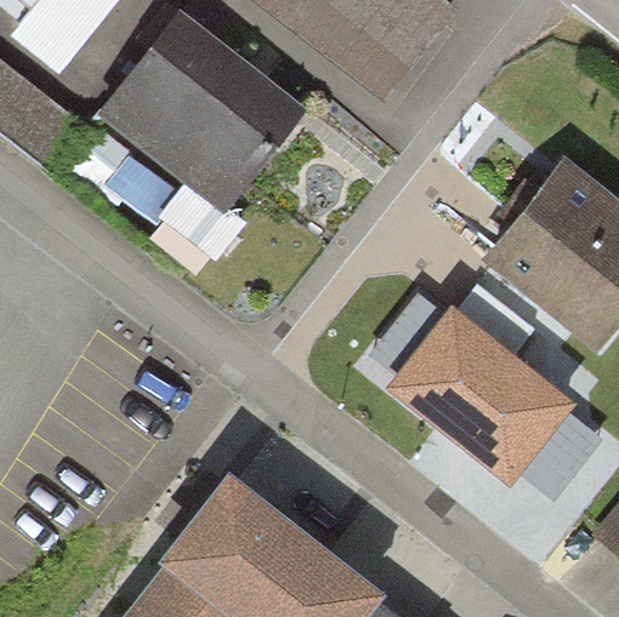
[(39,0),(29,12),(11,36),(62,75),(118,0),(39,0)]
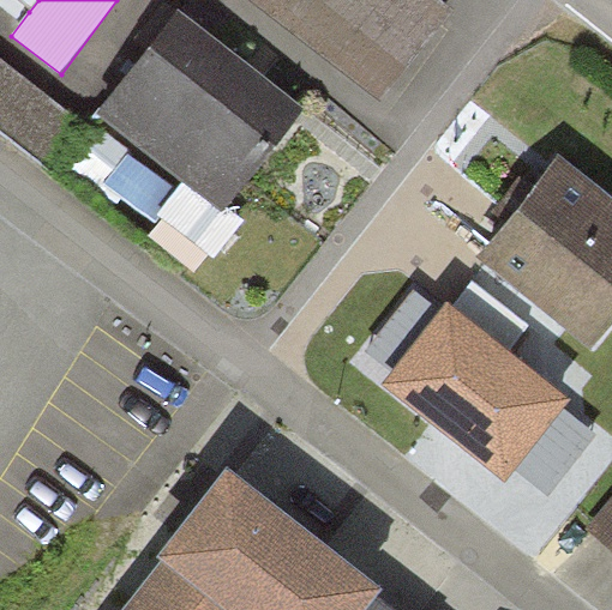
[(12,0),(29,12),(39,0),(12,0)]
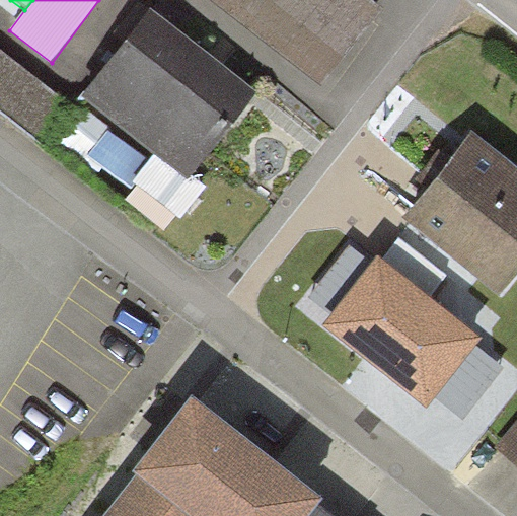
[(376,7),(368,0),(208,0),(315,84),(376,7)]
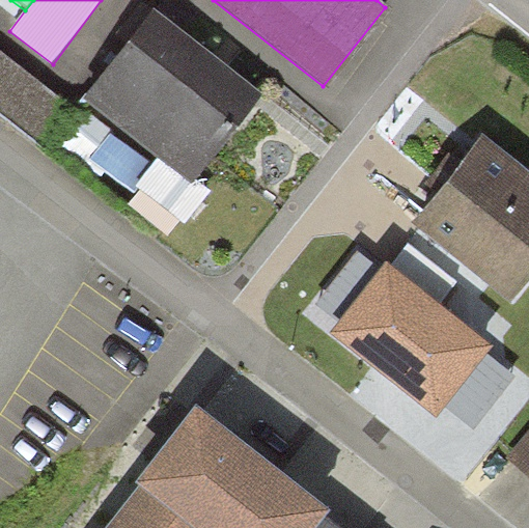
[(262,94),(152,8),(81,100),(190,186),(262,94)]
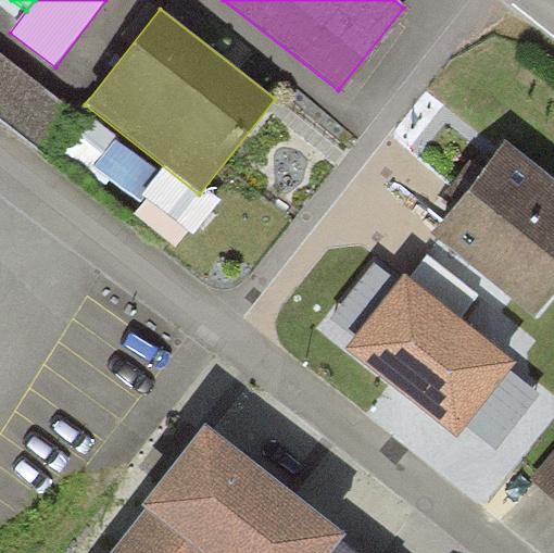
[(77,112),(0,52),(0,113),(48,150),(77,112)]
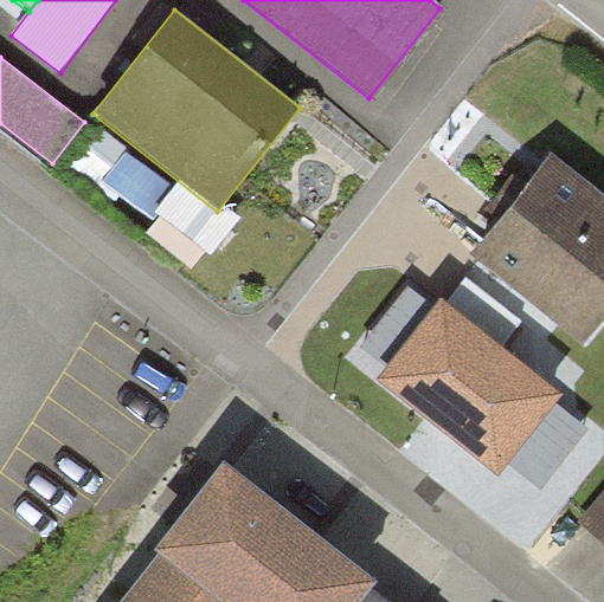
[(603,314),(603,194),(551,151),(509,204),(470,251),(582,342),(603,314)]
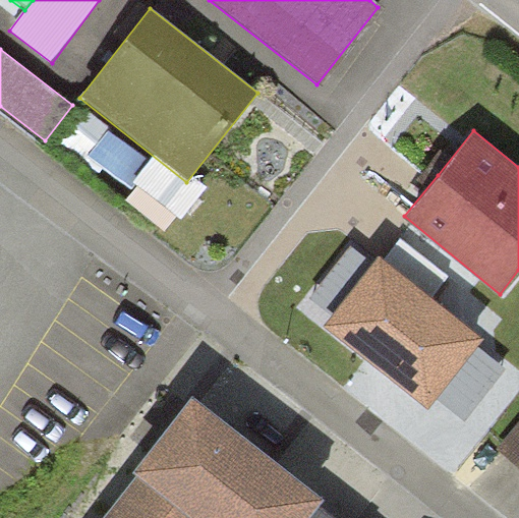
[(310,292),(332,309),(371,261),(350,243),(310,292)]
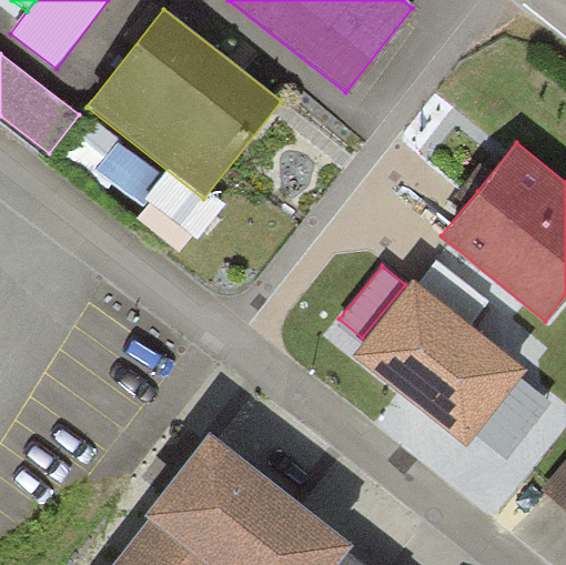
[(362,338),(352,350),(464,441),(474,427),(518,375),(526,365),(417,271),(405,284),(362,338)]
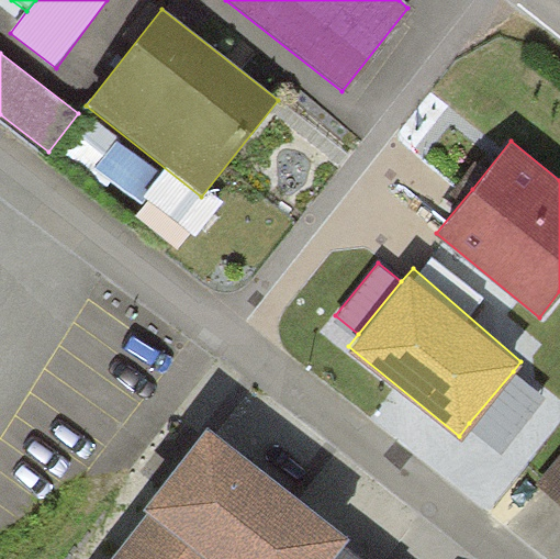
[(469,423),(500,448),(542,395),(513,371),(490,399),(469,423)]
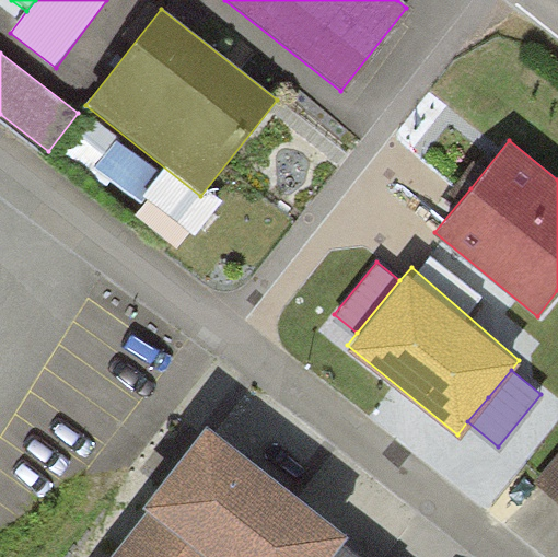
[(347,541),(208,430),(142,512),(146,514),(111,556),(334,556),(343,546),(347,541)]
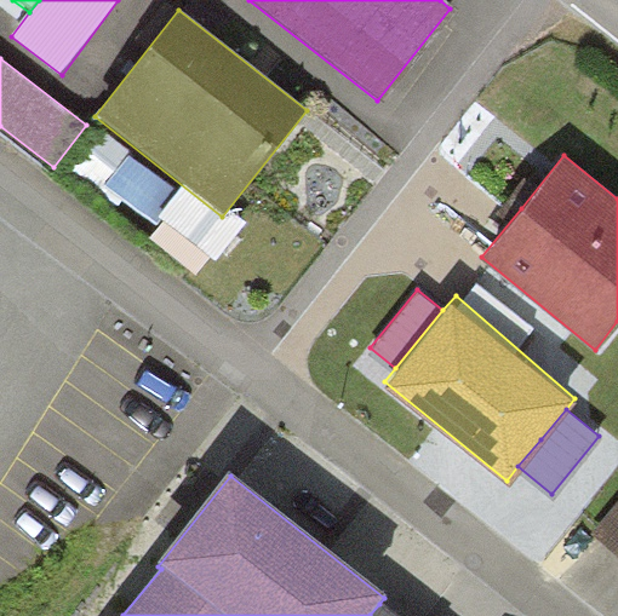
[(617,498),(590,531),(617,554),(617,498)]
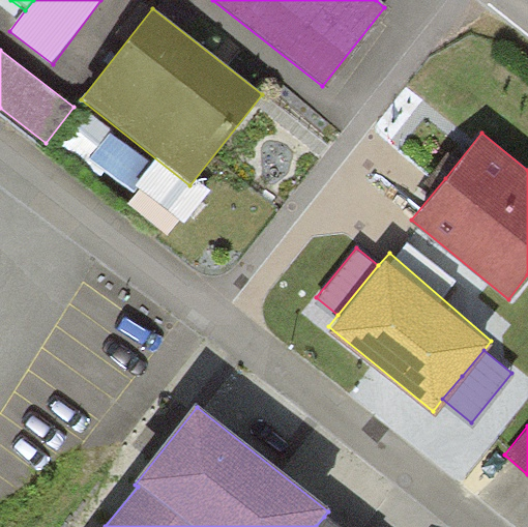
[(336,526),(324,517),(316,526),(336,526)]
